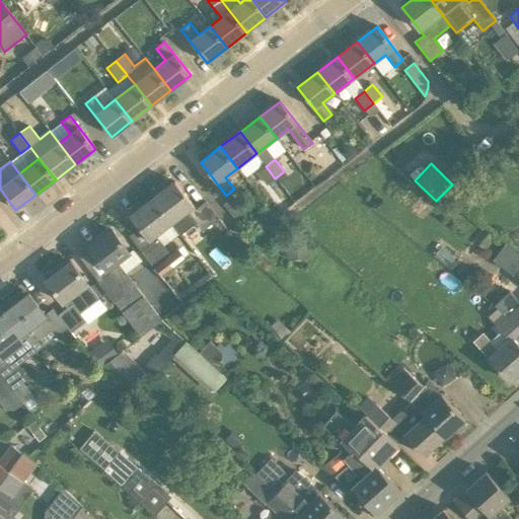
[(266,186),(275,178),(266,166),(256,173),(266,186)]
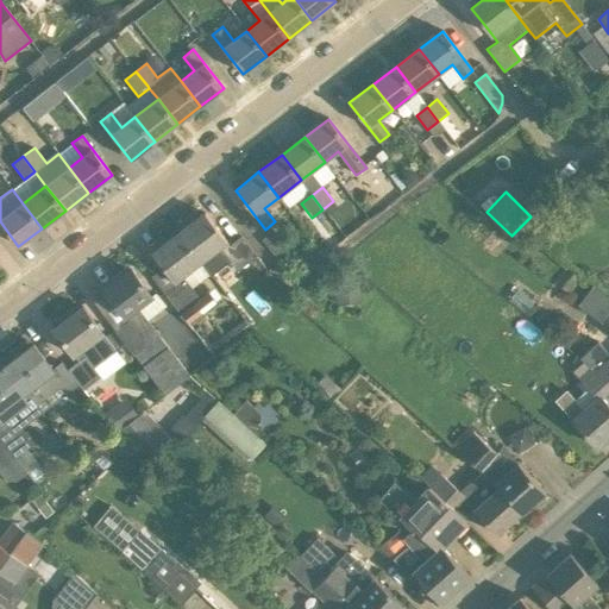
[(205,213),(179,233),(200,262),(219,248),(237,269),(230,274),(239,284),(264,265),(242,237),(230,246),(226,242),(227,242),(205,213)]
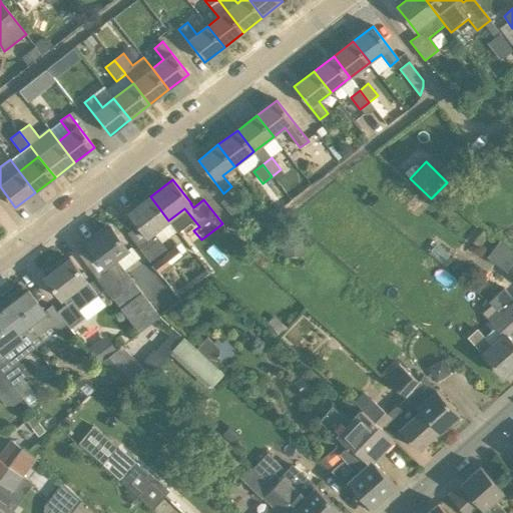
[(128,213),(137,225),(127,232),(152,265),(168,252),(153,232),(168,220),(150,196),(128,213)]
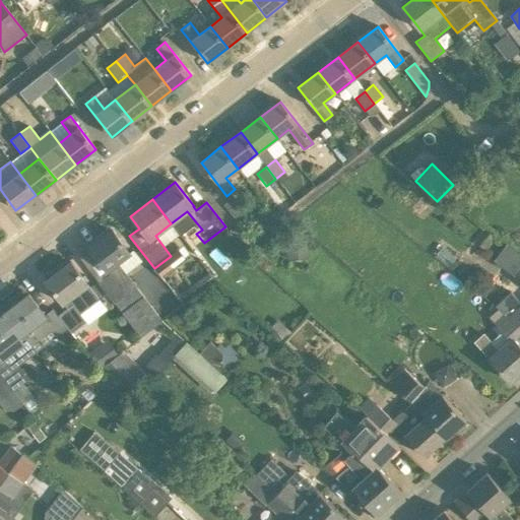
[(99,282),(107,294),(114,303),(135,286),(120,267),(117,263),(129,253),(112,231),(89,248),(91,250),(80,259),(99,282)]
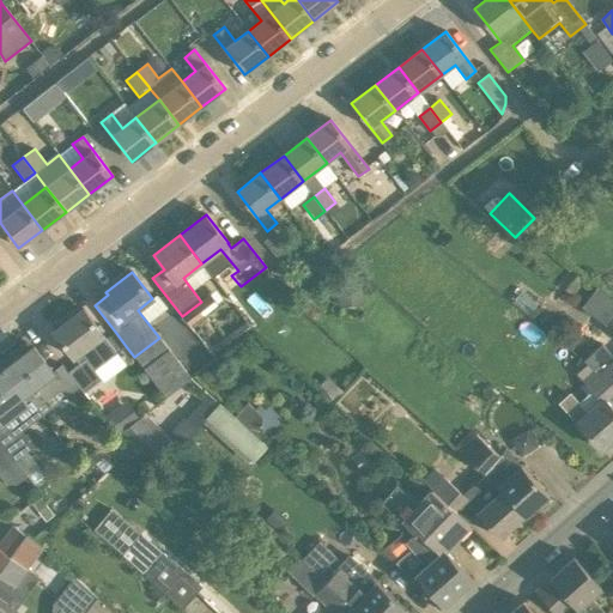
[(137,359),(134,357),(126,346),(116,333),(107,340),(84,309),(54,332),(73,358),(74,358),(79,364),(68,372),(72,378),(84,393),(102,380),(95,370),(116,353),(127,366),(137,359)]
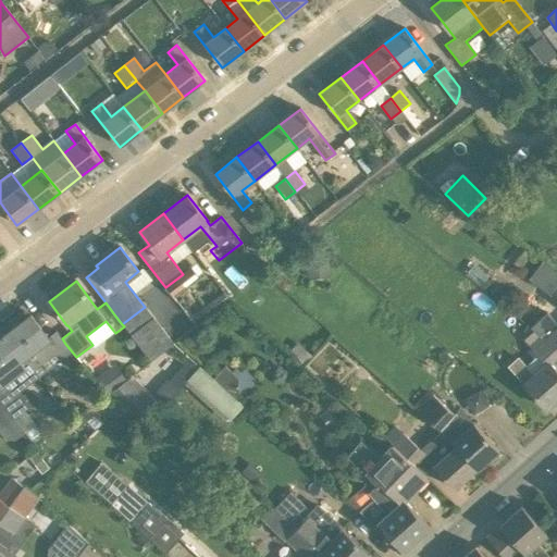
[(530,329),(545,341),(556,349),(556,324),(547,312),(530,329)]
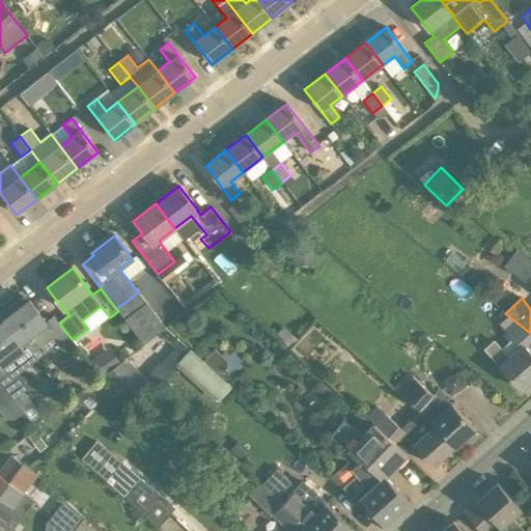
[(53,315),(46,322),(29,301),(4,320),(3,319),(0,322),(1,323),(19,343),(22,341),(27,347),(30,352),(62,328),(59,323),(53,315)]
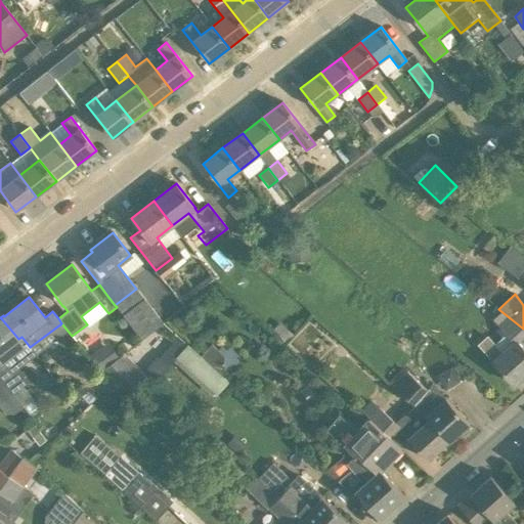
[(163,323),(143,299),(123,315),(141,340),(163,323)]
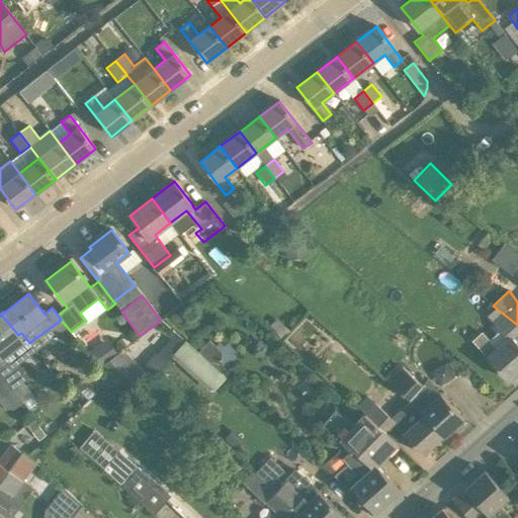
[(517,345),(512,339),(517,333),(517,325),(497,309),(488,317),(508,339),(497,349),(482,333),(473,341),(488,357),(488,358),(507,380),(517,370),(517,345)]
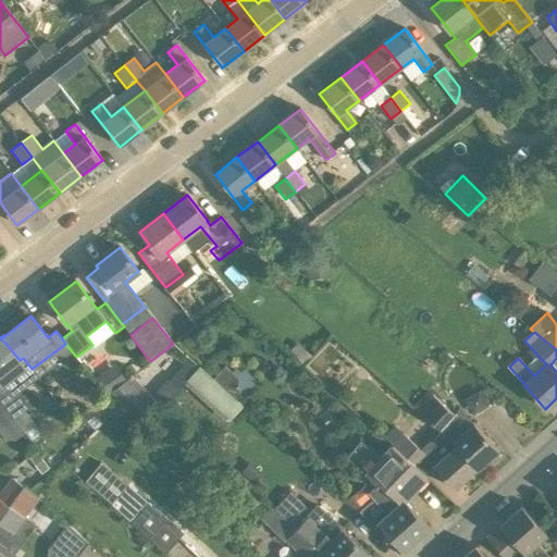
[(0,338),(0,382),(1,385),(28,364),(23,358),(20,360),(1,338),(0,338)]
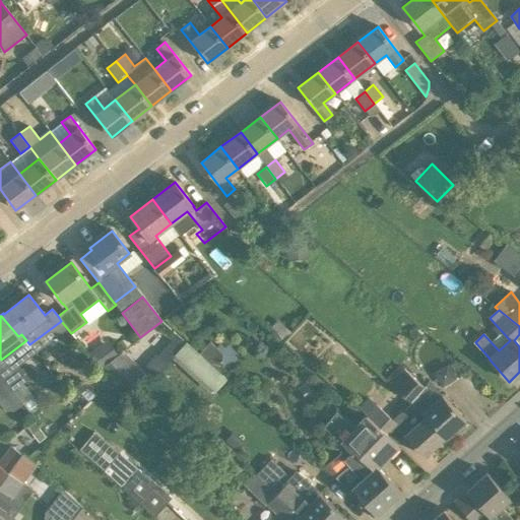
[(107,361),(119,350),(109,337),(95,348),(107,361)]
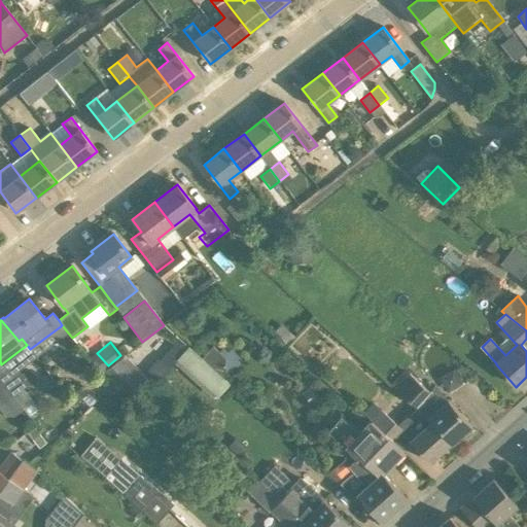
[(225,379),(202,358),(189,346),(177,359),(218,397),(231,384),(225,379)]
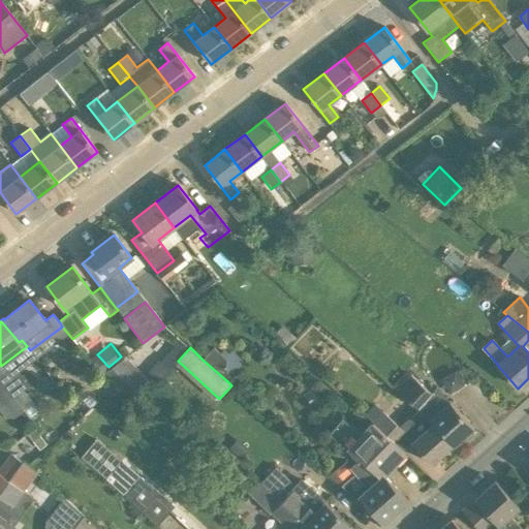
[(214,347),(203,360),(226,380),(226,359),(214,347)]
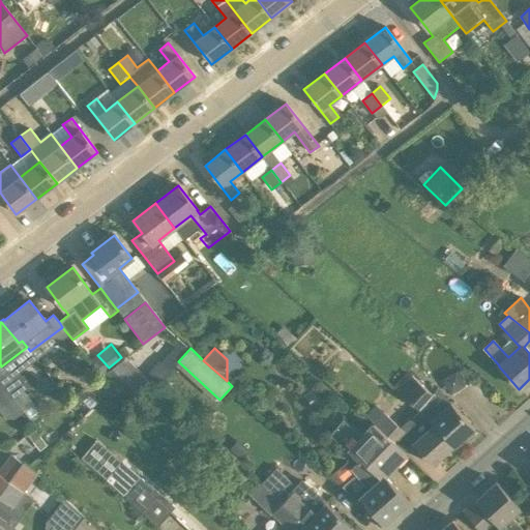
[(102,376),(135,404),(152,384),(124,358),(102,376)]
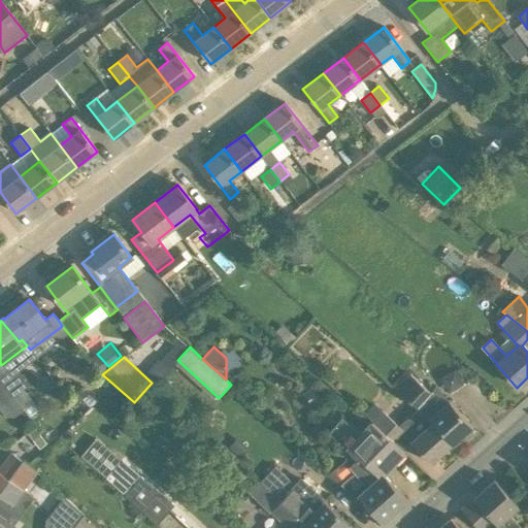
[(0,375),(0,380),(6,388),(23,410),(33,403),(23,390),(28,386),(14,368),(9,371),(8,369),(0,375)]
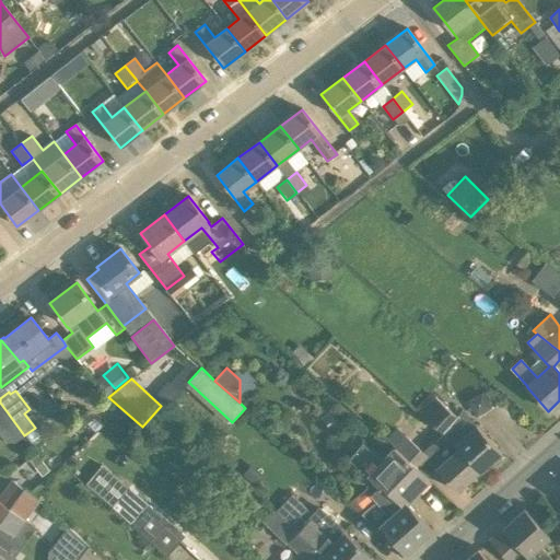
[(442,432),(443,433),(452,442),(453,442),(453,441),(480,471),(501,453),(476,426),(465,435),(452,422),(456,417),(430,393),(416,409),(442,432)]
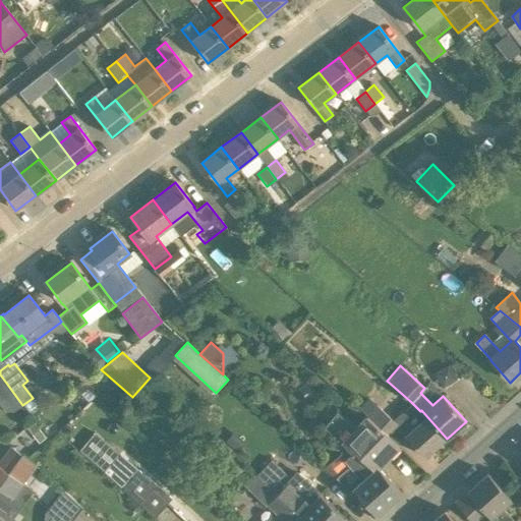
[(421,411),(420,411),(412,403),(401,414),(394,421),(368,398),(358,409),(366,416),(390,437),(399,426),(407,435),(406,436),(425,457),(447,439),(421,410),(421,411)]
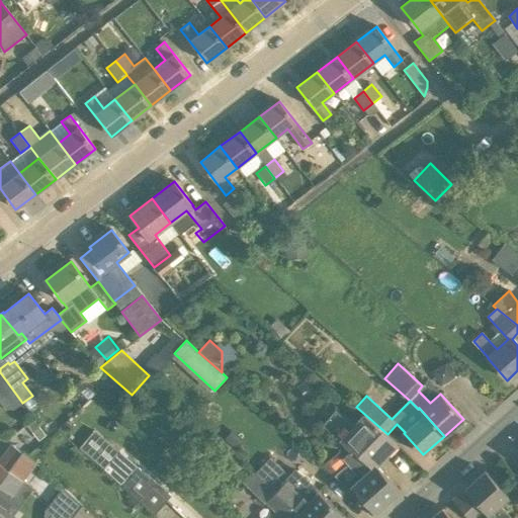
[(323,425),(341,442),(350,451),(355,447),(372,466),(375,464),(376,465),(398,443),(387,434),(364,414),(353,427),(335,410),(323,425)]
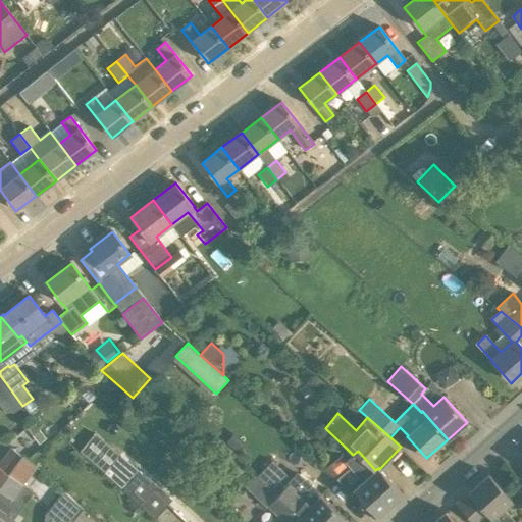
[(96,431),(81,451),(126,484),(141,464),(96,431)]
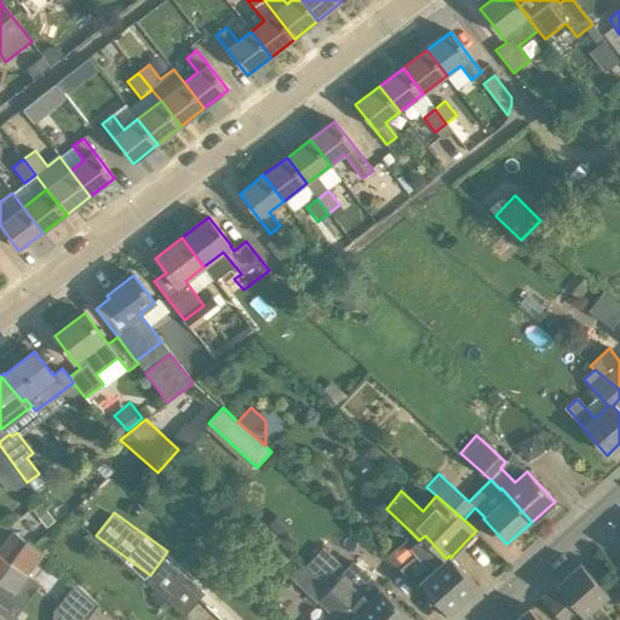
[(425,535),(419,540),(408,529),(405,541),(386,557),(400,568),(418,585),(420,583),(448,614),(478,587),(451,557),(449,556),(446,558),(425,535)]
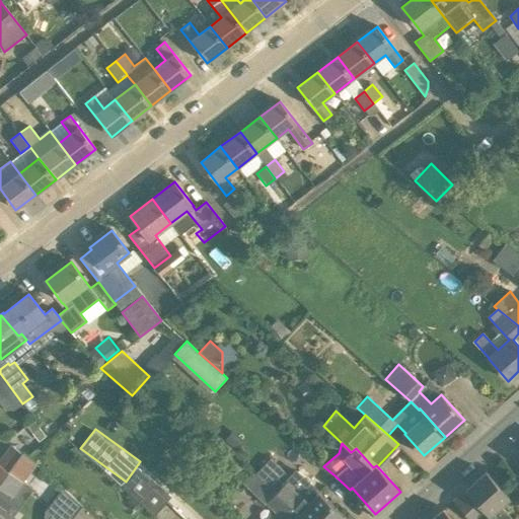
[(8,470),(0,482),(0,518),(14,518),(9,515),(10,513),(3,509),(35,463),(21,453),(8,470)]
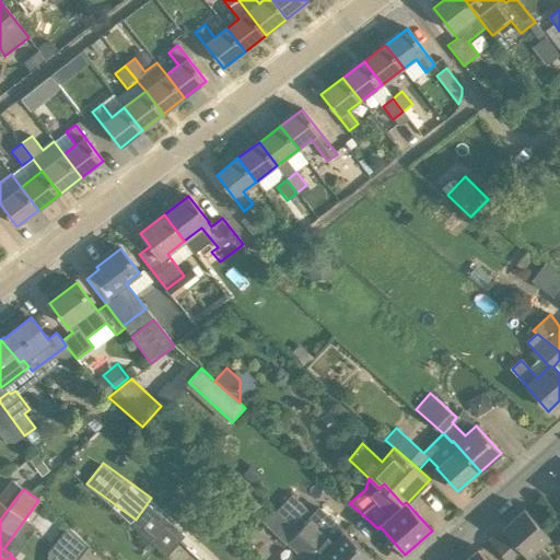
[(343,532),(318,509),(313,514),(291,494),(277,511),(281,515),(298,531),(329,559),(369,559),(372,557),(343,532)]
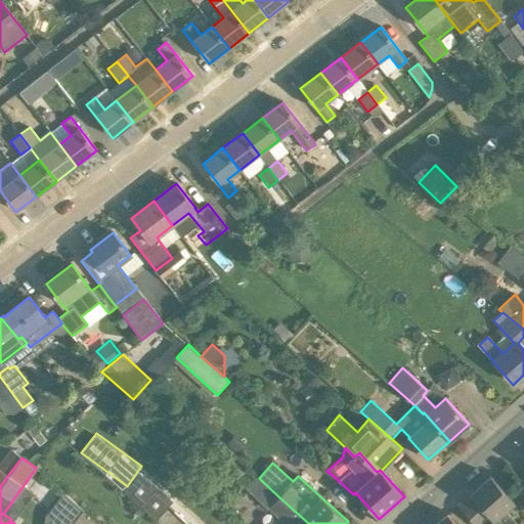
[(0,486),(8,475),(0,469),(0,486)]
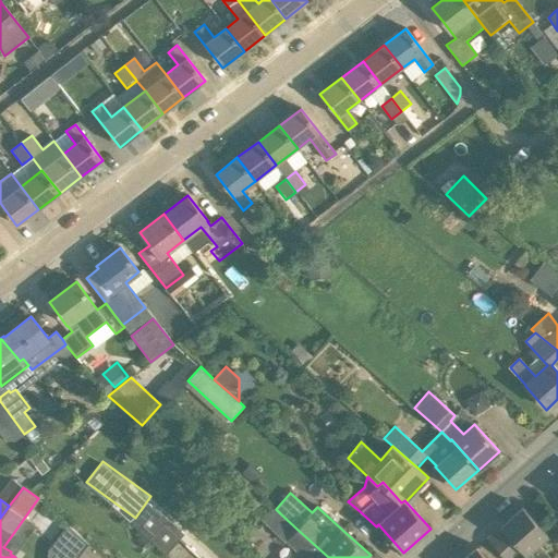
[(131,523),(167,555),(185,535),(148,504),(131,523)]
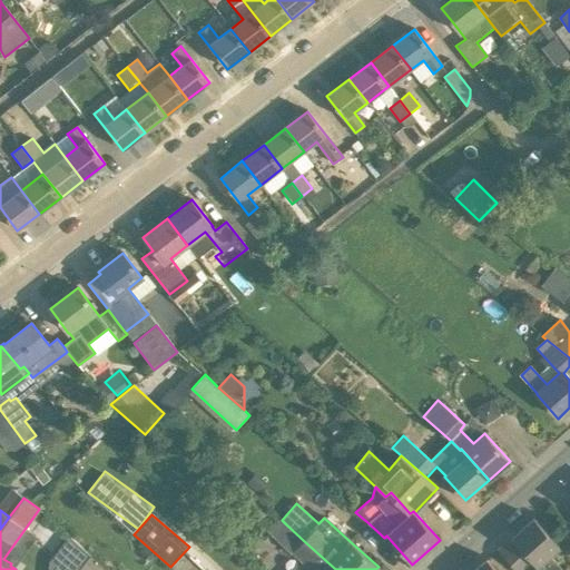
[(512,539),(538,569),(566,569),(564,568),(561,569),(560,569),(549,556),(559,547),(533,518),(511,538),(512,539)]
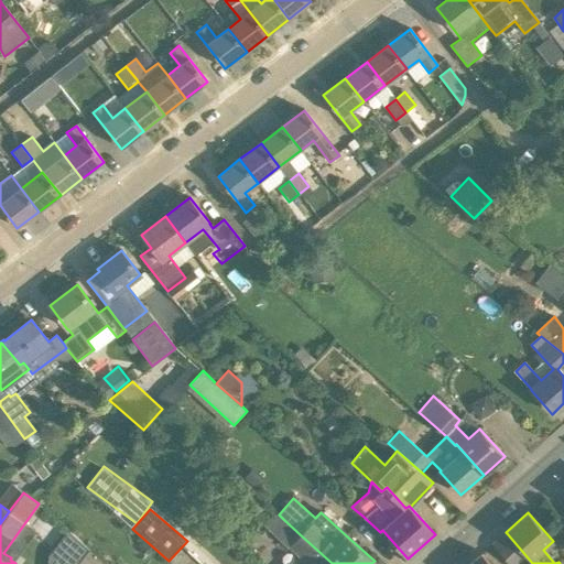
[(332,563),(300,534),(283,519),(278,524),(282,529),(277,534),(308,563),(332,563)]
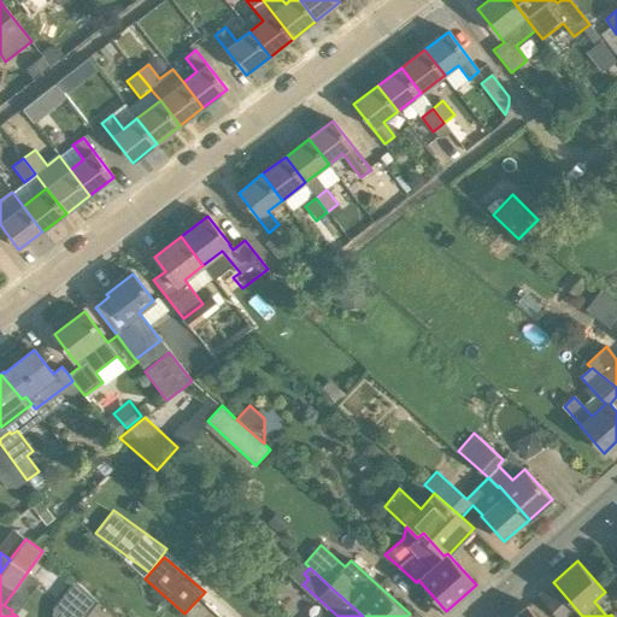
[(98,601),(76,582),(57,606),(69,616),(86,616),(87,616),(98,601)]
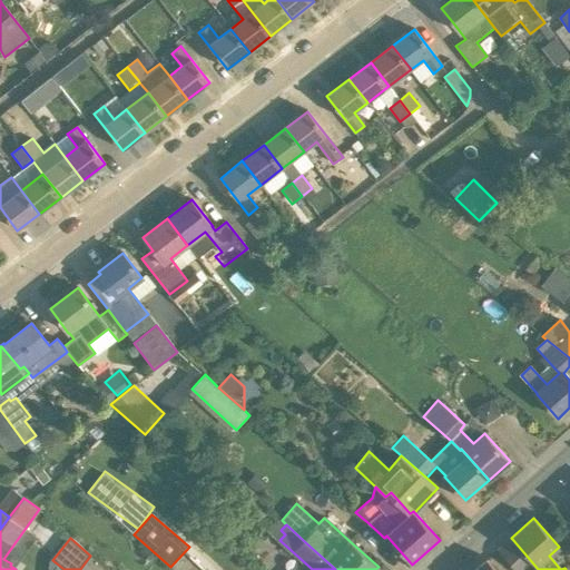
[(537,569),(538,569),(512,539),(498,551),(514,569),(537,569)]
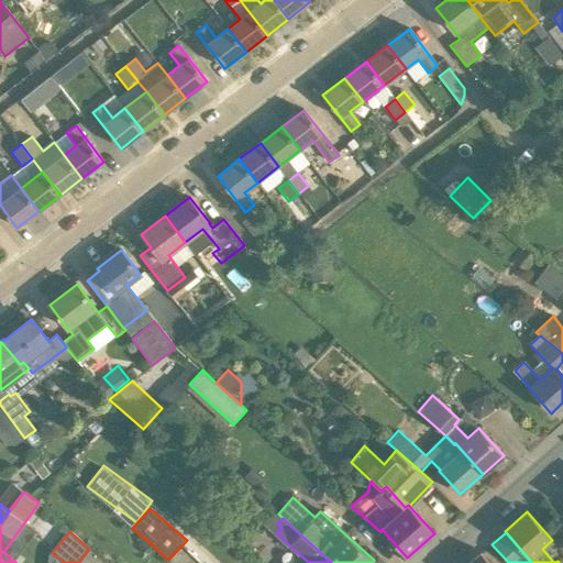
[(103,562),(89,549),(79,562),(80,562),(103,562)]
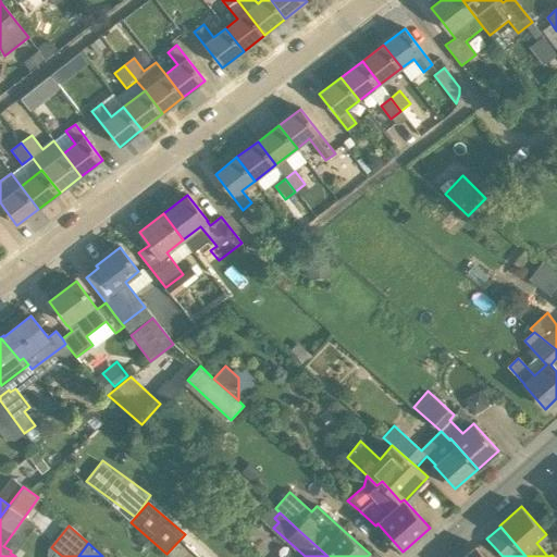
[(485,556),(475,546),(461,556),(485,556)]
